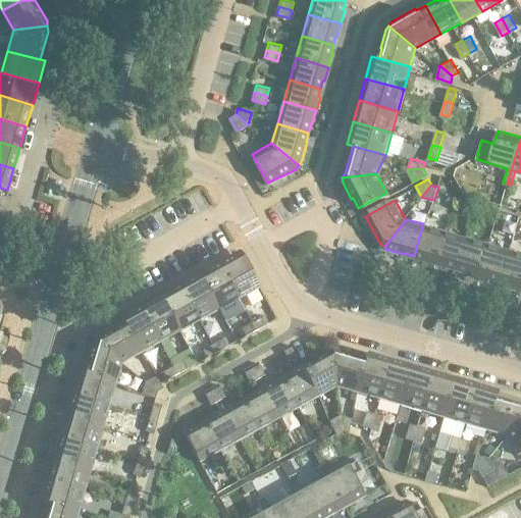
[(446,230),(423,223),(414,256),(423,258),(422,260),(436,263),(446,230)]
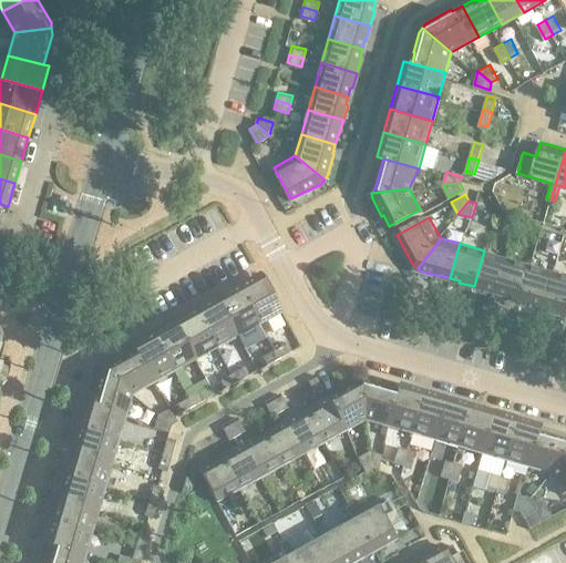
[(507,257),(484,251),(474,286),(489,290),(489,288),(497,292),(507,257)]
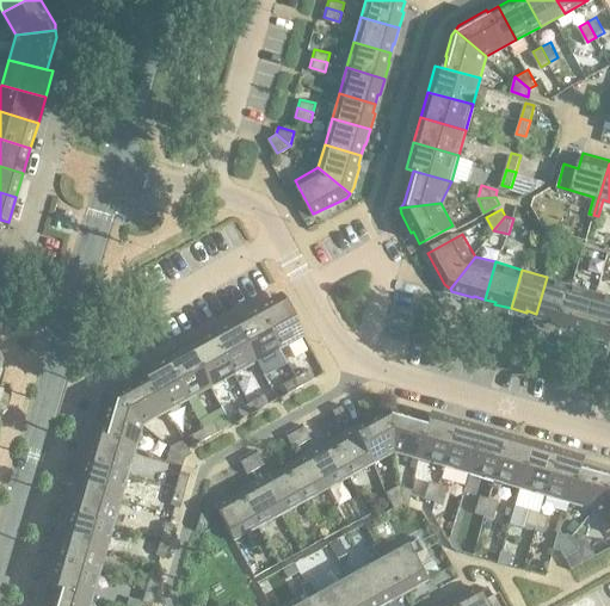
[(573,284),(547,277),(536,314),(546,316),(546,319),(561,323),(573,284)]
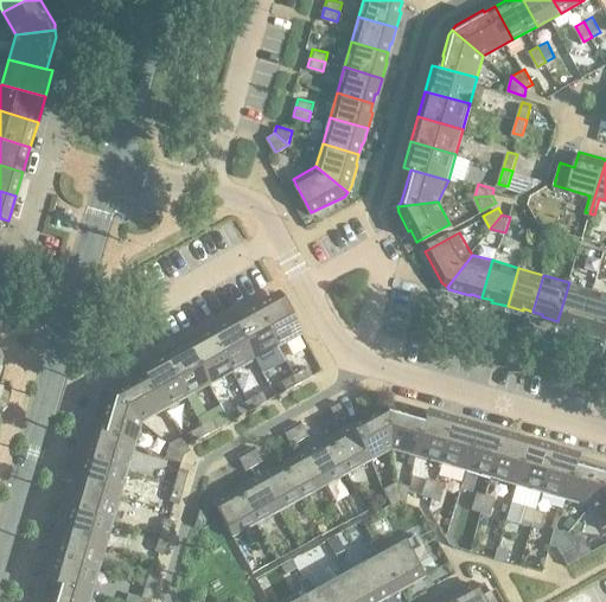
[(594,289),(569,282),(557,321),(573,325),(574,324),(584,326),(594,289)]
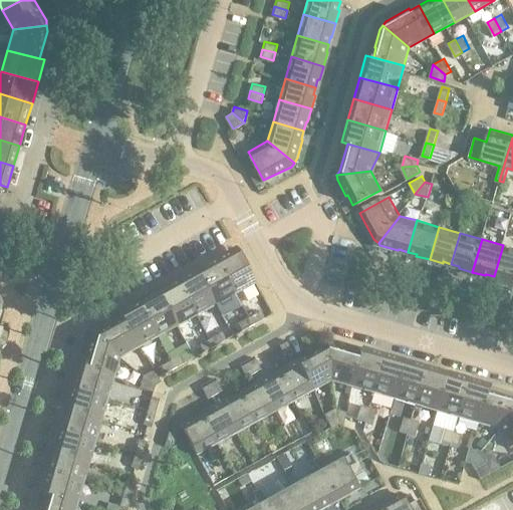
[(256,281),(236,245),(220,254),(240,290),(256,281)]
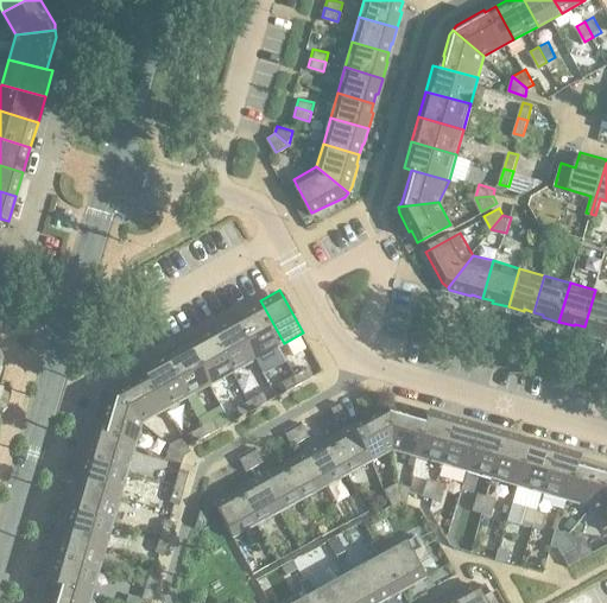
[(606,293),(595,290),(585,327),(594,329),(593,331),(606,335),(606,293)]
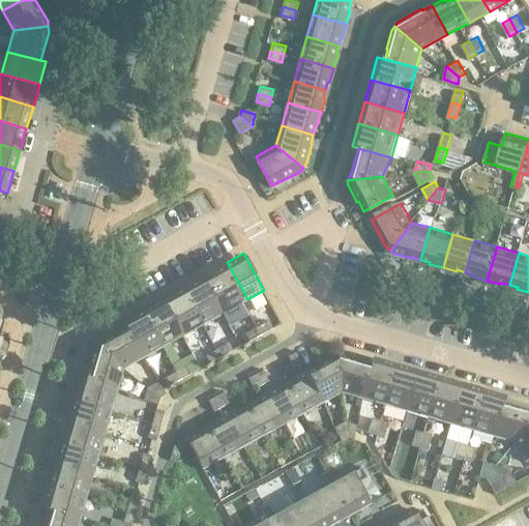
[(247,299),(227,262),(202,275),(223,313),(247,299)]
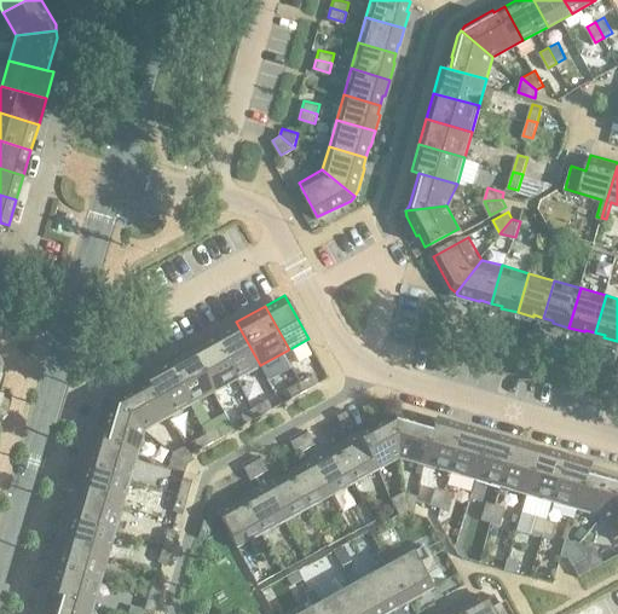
[(498,319),(489,317),(484,332),(494,335),(498,319)]
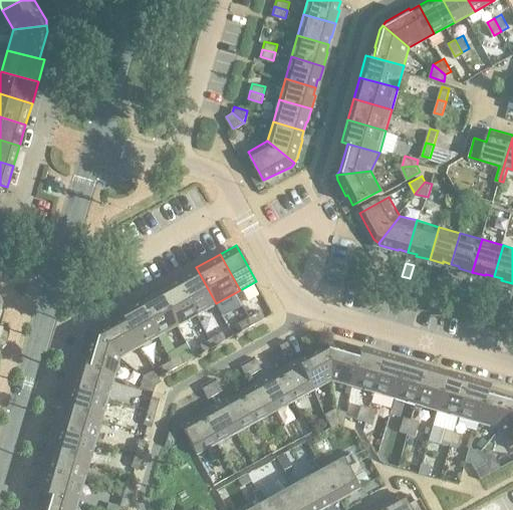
[(0,509),(0,346),(3,347),(6,345),(9,333),(8,330),(8,329),(1,327),(0,326),(0,270),(1,268),(0,267),(0,509)]
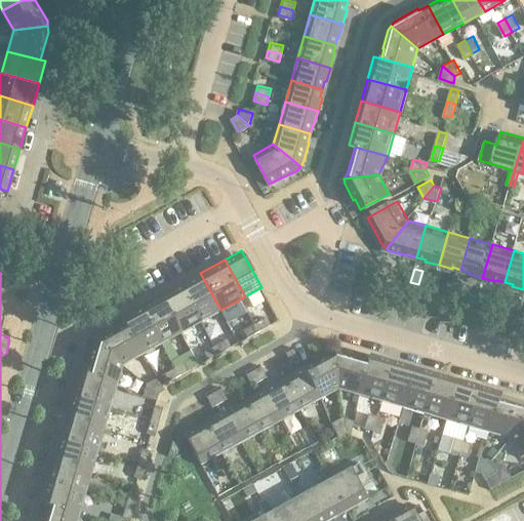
[(220,310),(200,273),(180,283),(201,320),(220,310)]
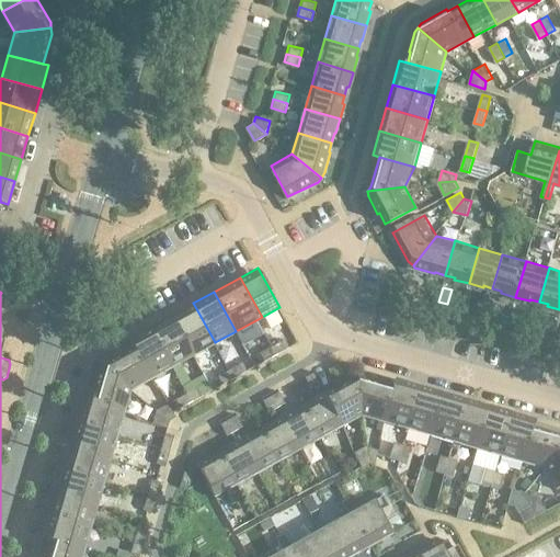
[(480,298),(478,308),(476,313),(484,315),(489,300),(480,298)]
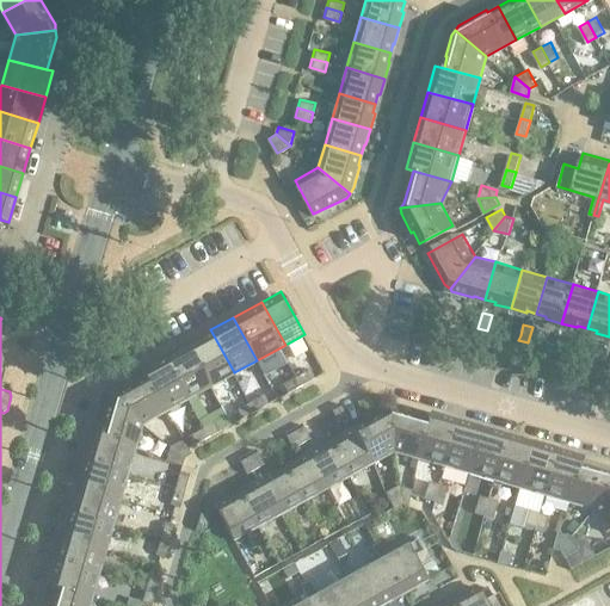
[(542,329),(533,327),(528,342),(537,346),(542,329)]
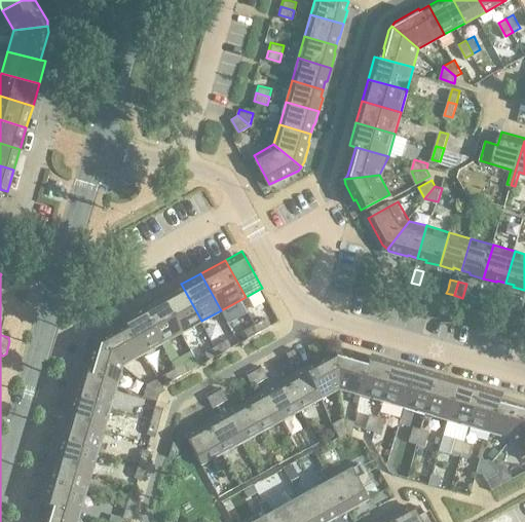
[(201,321),(181,284),(161,295),(181,332),(201,321)]
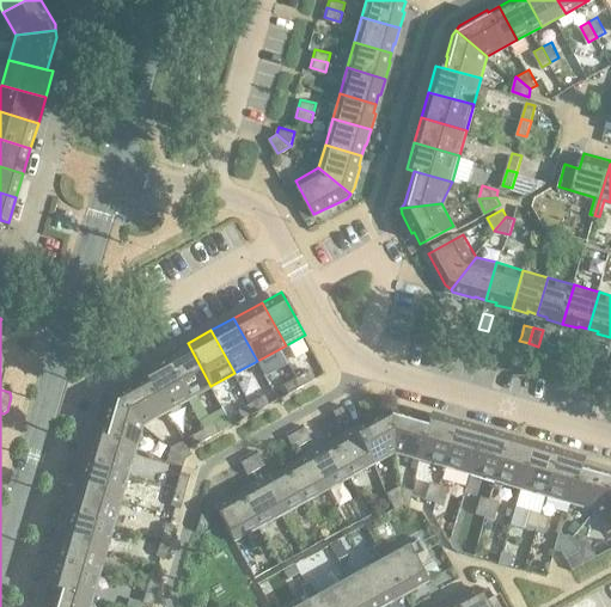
[(575,339),(572,350),(570,355),(580,359),(584,342),(575,339)]
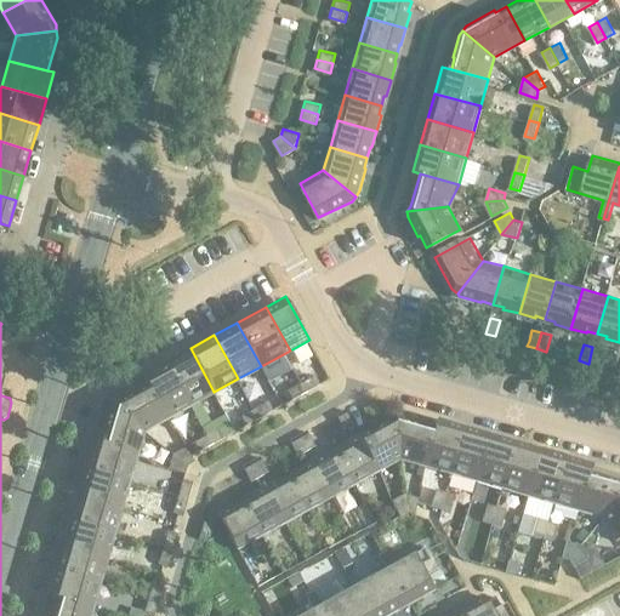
[(602,351),(592,347),(589,364),(597,366),(602,351)]
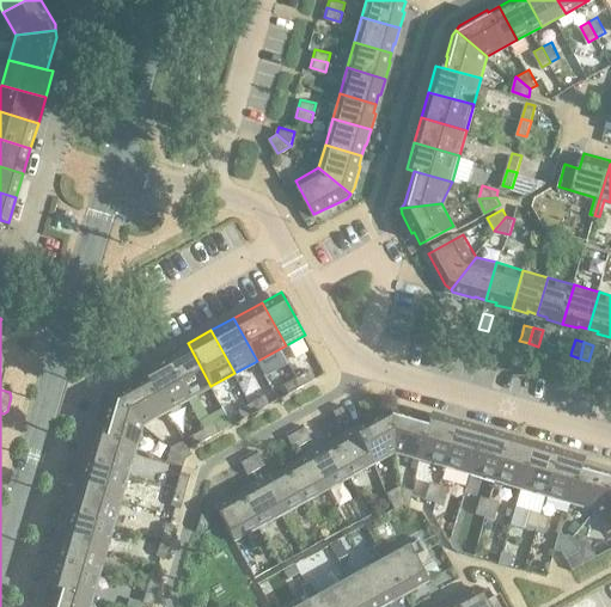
[(211,386),(188,343),(165,356),(188,399),(211,386)]
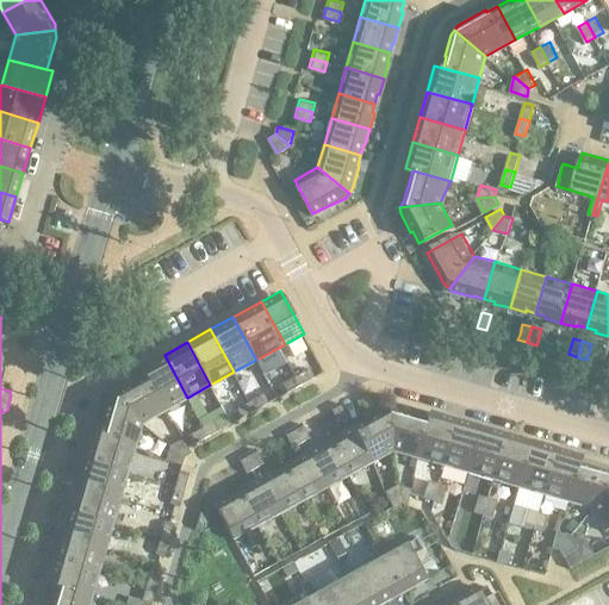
[(187,398),(165,355),(140,368),(143,375),(163,411),(187,398)]
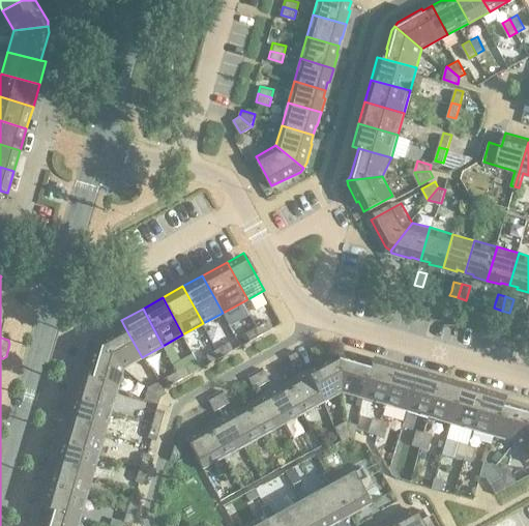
[(269,319),(257,326),(261,333),(273,326),(269,319)]
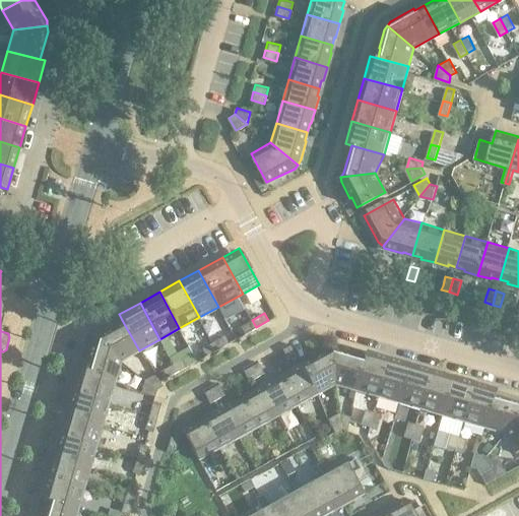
[(139,350),(122,320),(114,324),(96,334),(92,338),(121,360),(139,350)]
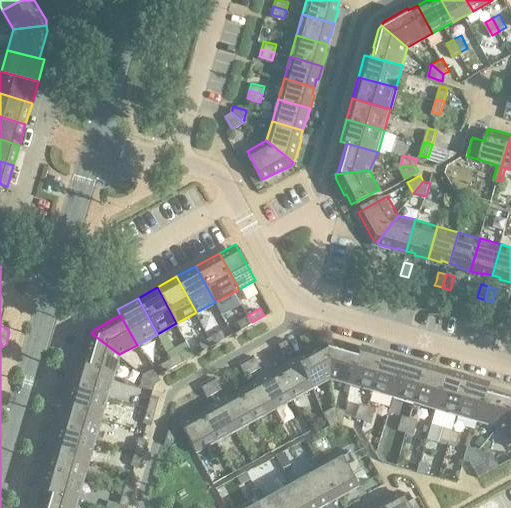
[(252,322),(248,315),(235,322),(239,329),(252,322)]
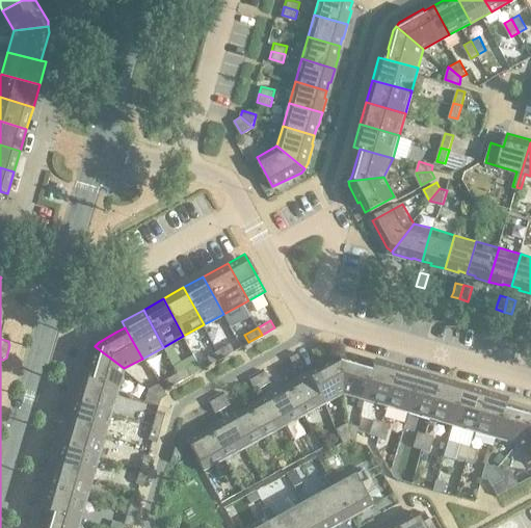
[(231,342),(217,349),(221,357),(235,350),(231,342)]
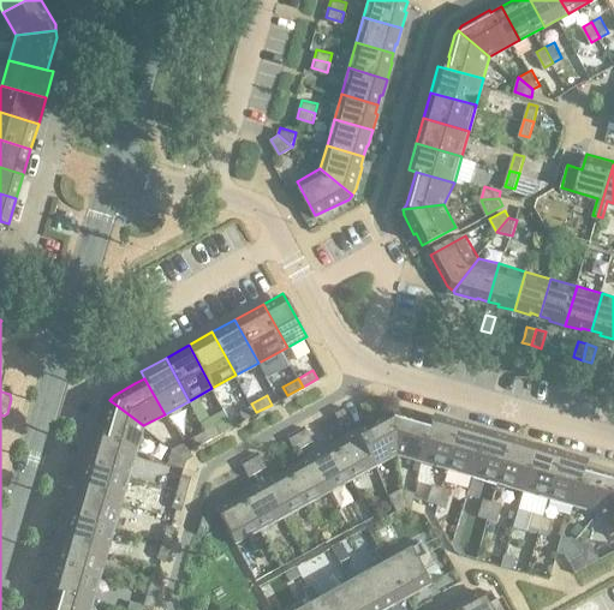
[(143,425),(109,400),(106,405),(100,425),(97,436),(137,447),(143,425)]
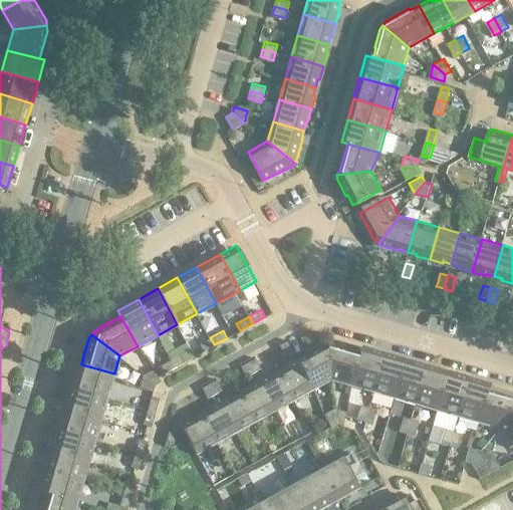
[(214,344),(210,337),(198,344),(202,351),(214,344)]
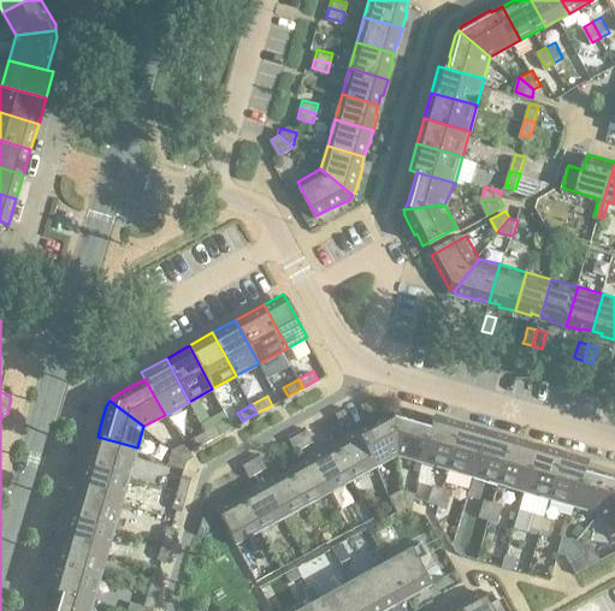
[(337,414),(339,419),(344,429),(354,425),(346,409),(337,414)]
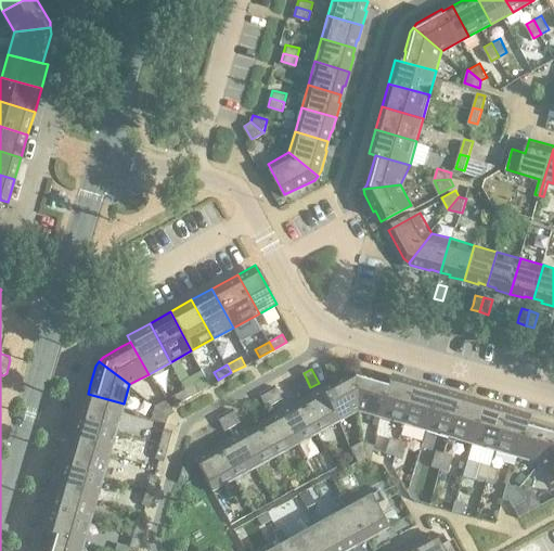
[(358,409),(355,372),(349,373),(332,382),(332,383),(323,388),(340,420),(358,409)]
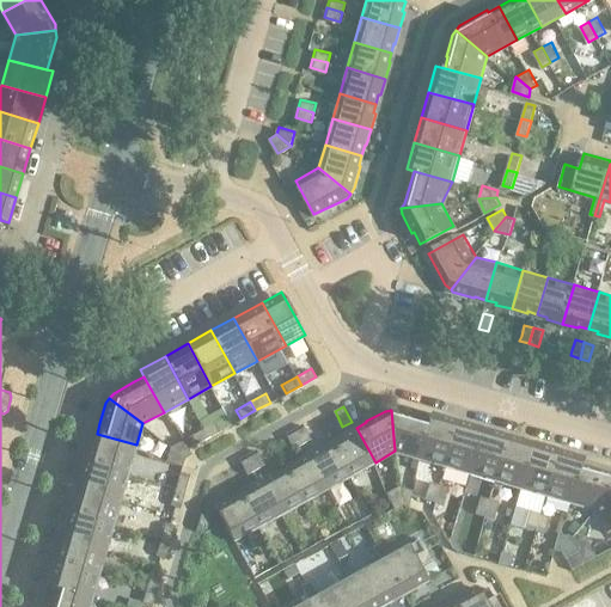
[(398,410),(391,410),(395,451),(417,458),(428,421),(417,417),(419,416),(398,410)]
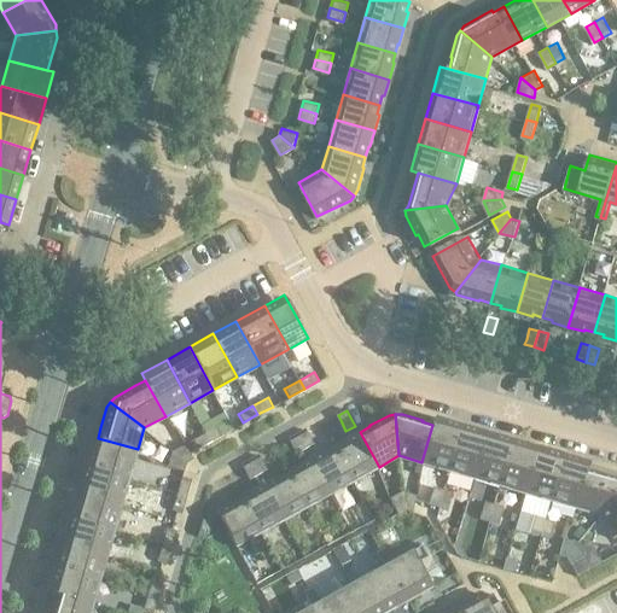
[(436,415),(432,425),(421,462),(449,470),(463,424),(436,415)]
